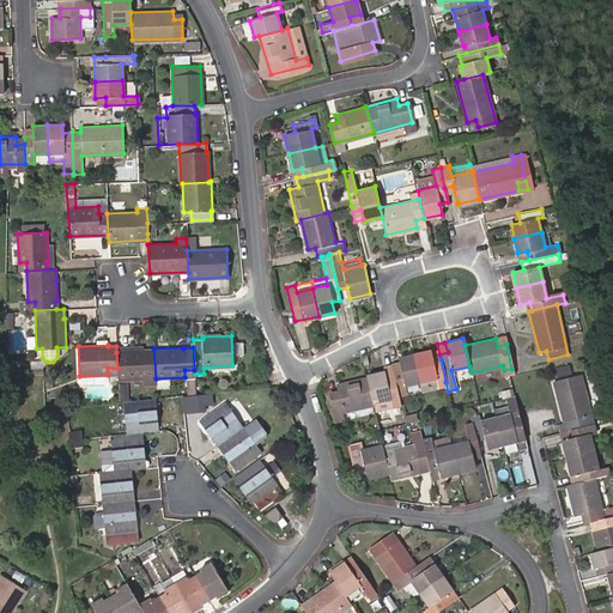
[(125,351),(116,352),(117,368),(117,381),(156,378),(153,349),(125,350),(125,351)]
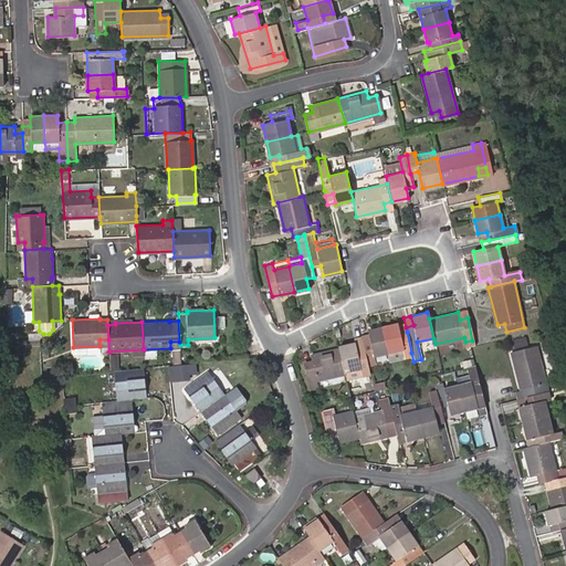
[(397,323),(380,327),(386,352),(402,348),(404,355),(411,353),(407,332),(399,333),(397,323)]
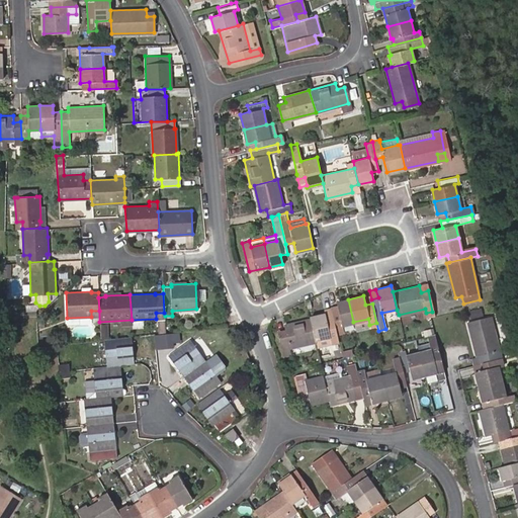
[(337,311),(332,312),(334,321),(336,332),(342,331),(341,325),(353,322),(348,299),(336,303),(337,311)]
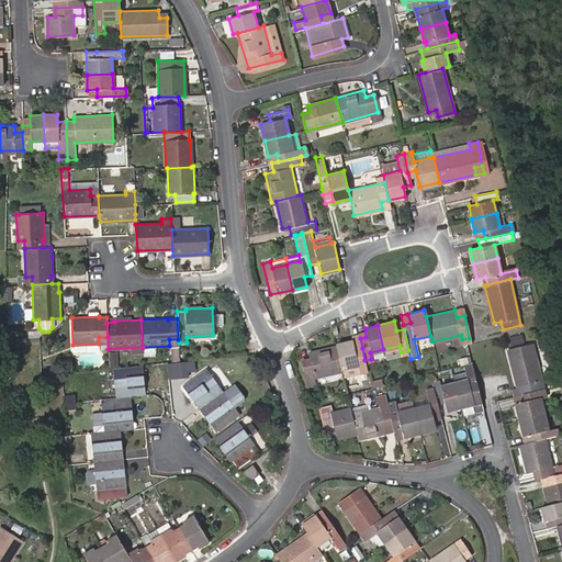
[(351,339),(334,344),(335,345),(341,370),(358,366),(359,372),(367,370),(364,360),(362,348),(355,350),(351,339)]
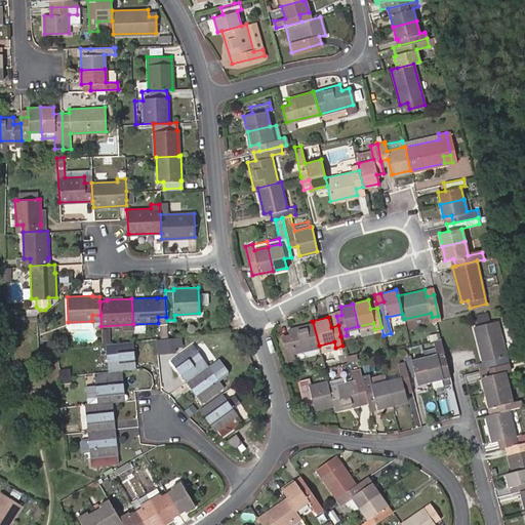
[(490,367),(507,363),(496,320),(473,326),(482,361),(488,360),(490,367)]
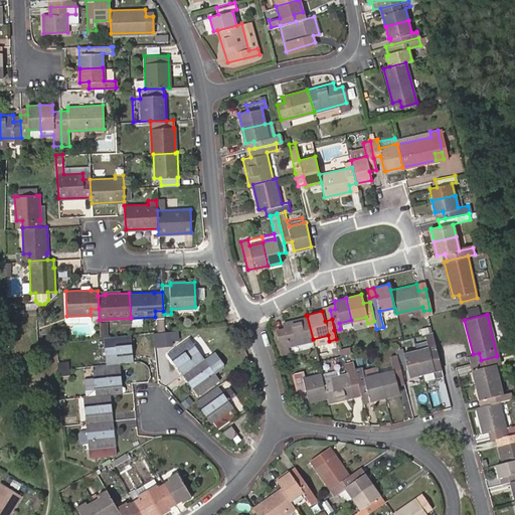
[(288,345),(313,339),(307,316),(282,322),(283,327),(276,329),(281,353),(289,351),(288,345)]
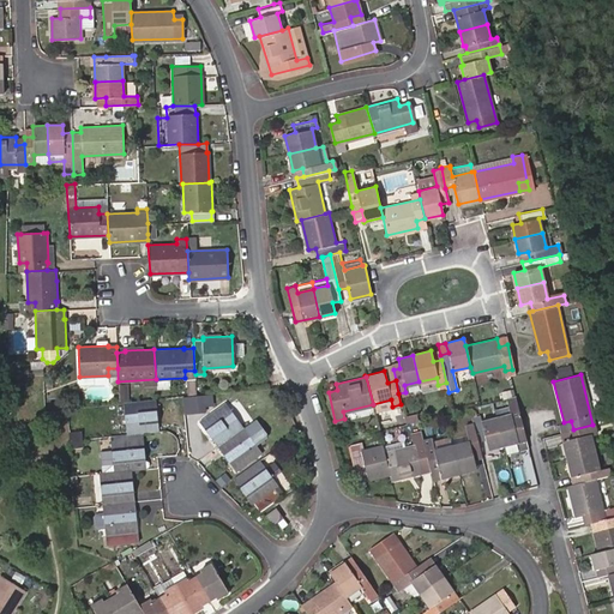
[(437,378),(419,383),(421,389),(438,385),(437,378)]
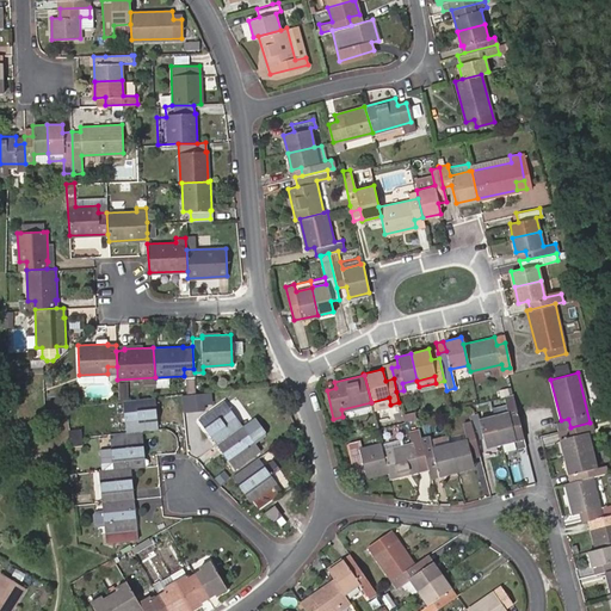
[(202,402),(211,401),(210,392),(196,393),(191,393),(192,409),(203,408),(202,402)]
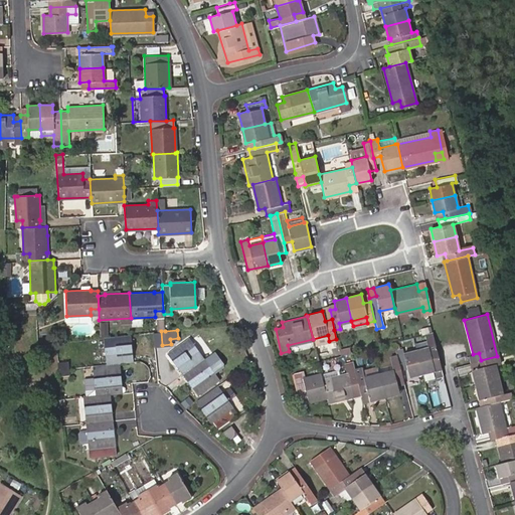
[(162,345),(161,331),(153,332),(155,346),(162,345)]
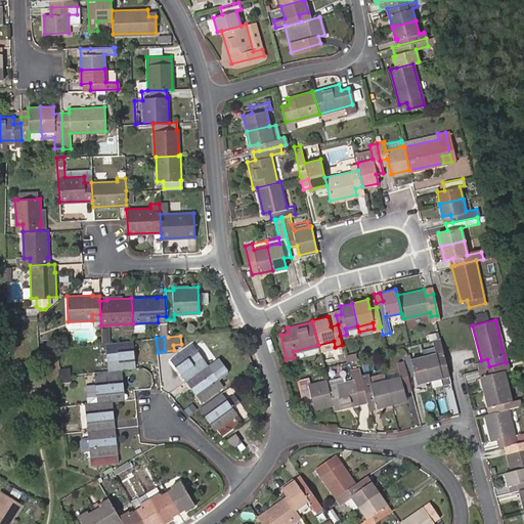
[(448,376),(439,339),(432,341),(435,354),(423,356),(429,380),(448,376)]
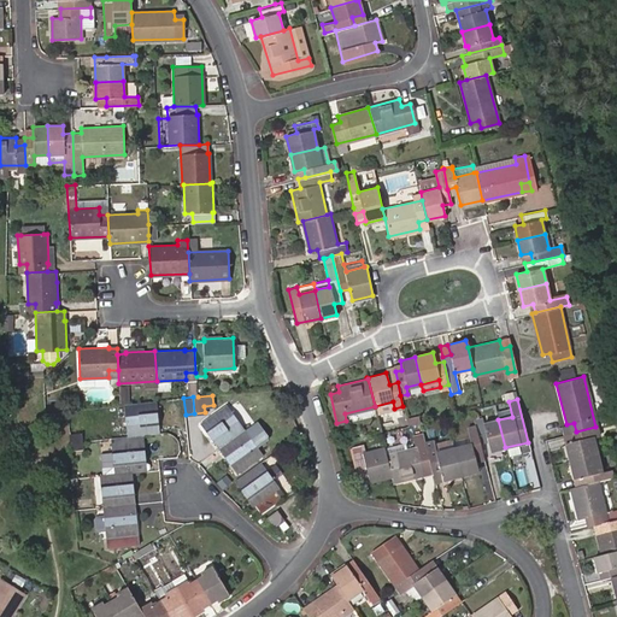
[(123,404),(124,417),(125,424),(127,435),(159,433),(156,400),(123,404)]
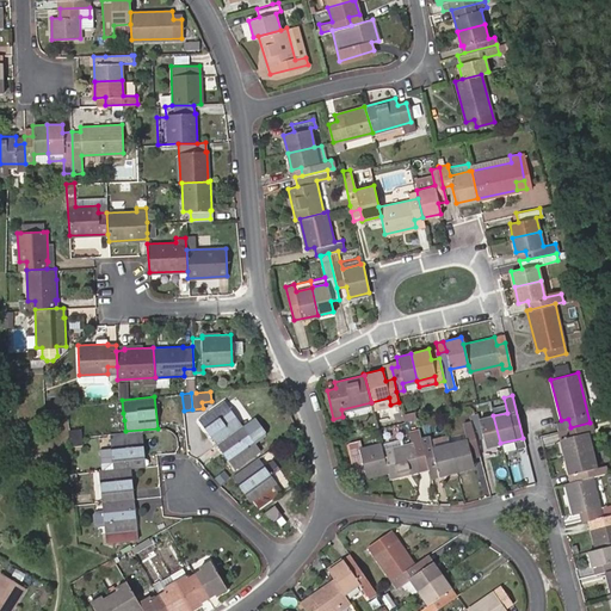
[(216,444),(241,425),(222,401),(198,419),(216,444)]
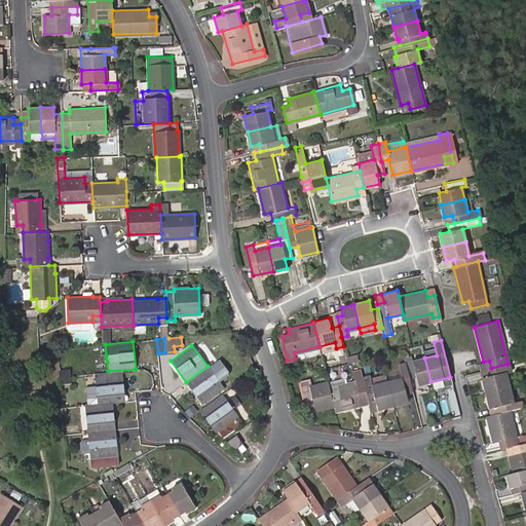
[(410,357),(404,358),(404,362),(408,378),(415,376),(417,384),(430,381),(424,358),(412,361),(410,357)]
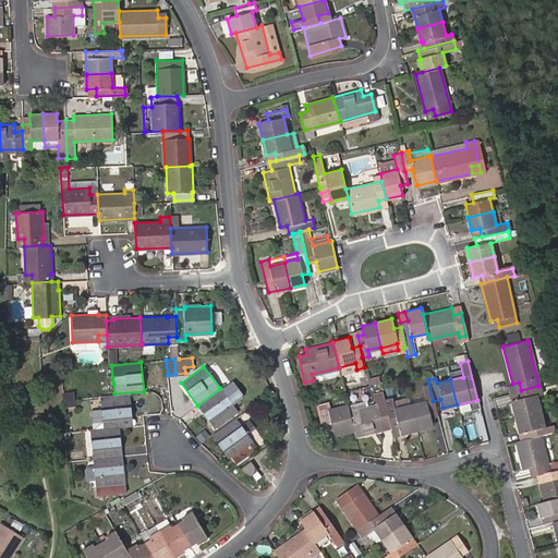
[(437,415),(433,401),(428,384),(422,386),(426,401),(410,405),(415,429),(432,425),(429,416),(437,415)]
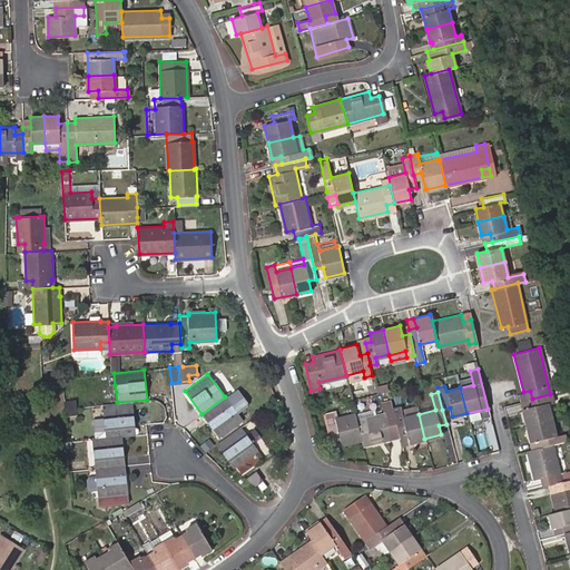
[(550,394),(532,399),(529,400),(531,408),(522,410),(526,425),(551,420),(548,403),(552,402),(550,394)]
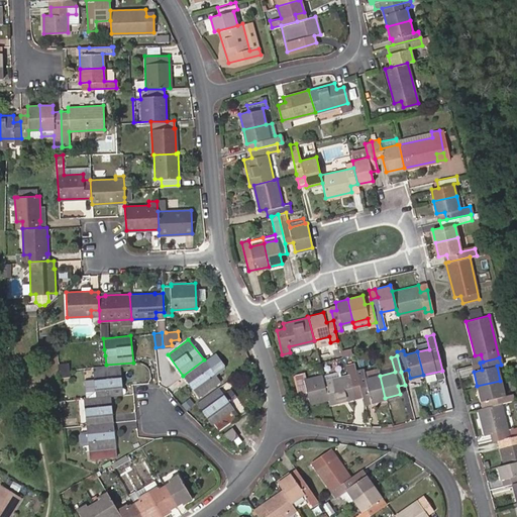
[(204,359),(183,376),(198,397),(219,382),(204,359)]
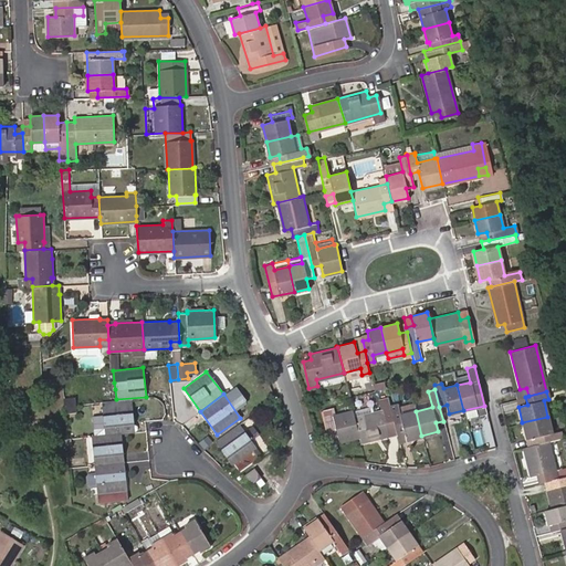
[(390,405),(388,397),(378,399),(381,410),(354,417),(358,437),(359,442),(388,436),(386,428),(395,426),(390,406),(390,405)]
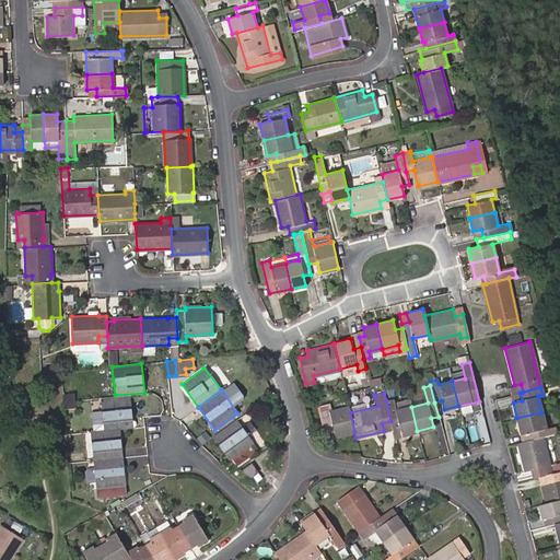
[(511,395),(513,403),(522,400),(520,393),(511,395)]
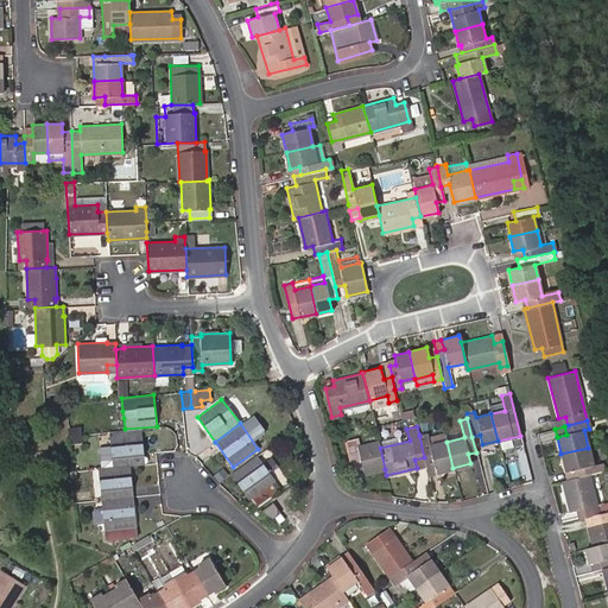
[(113,466),(128,464),(144,463),(140,432),(109,436),(111,445),(113,466)]
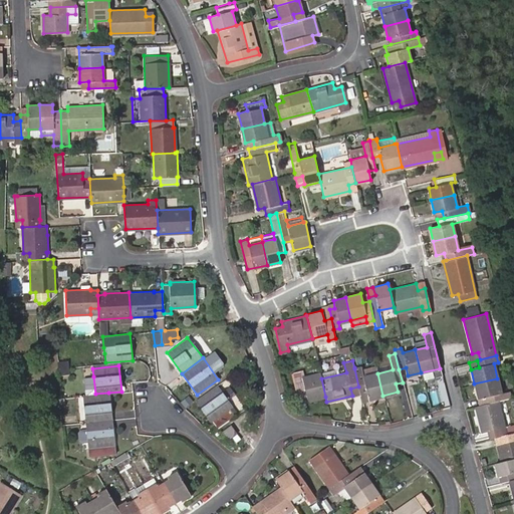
[(71,366),(60,367),(60,374),(72,373),(71,366)]
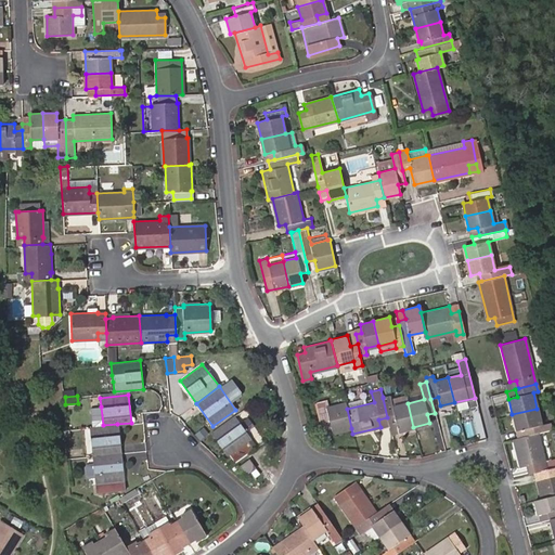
[(389,396),(383,397),(383,398),(387,417),(389,424),(396,422),(398,431),(413,427),(408,403),(391,407),(389,396)]
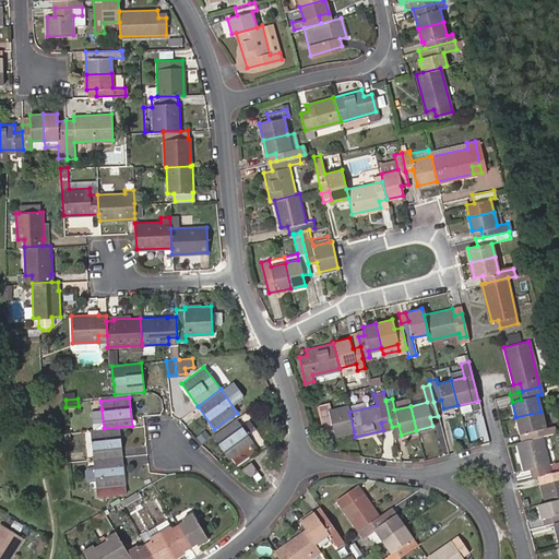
[(349,412),(347,405),(329,411),(329,406),(320,408),(325,431),(333,429),(335,436),(354,431),(349,412)]
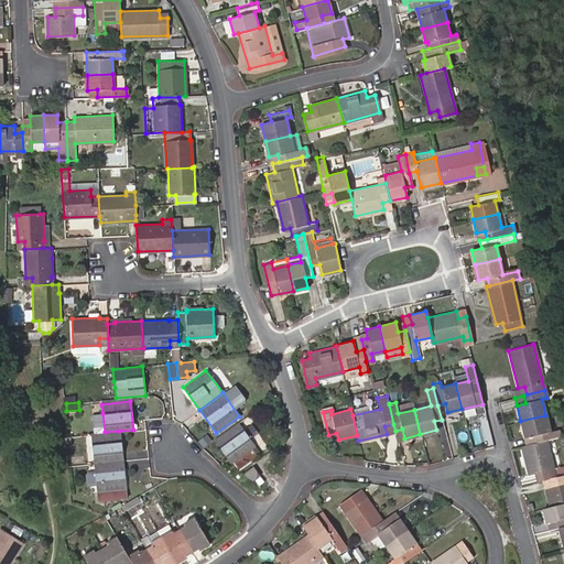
[(94,433),(105,432),(102,413),(91,414),(94,433)]
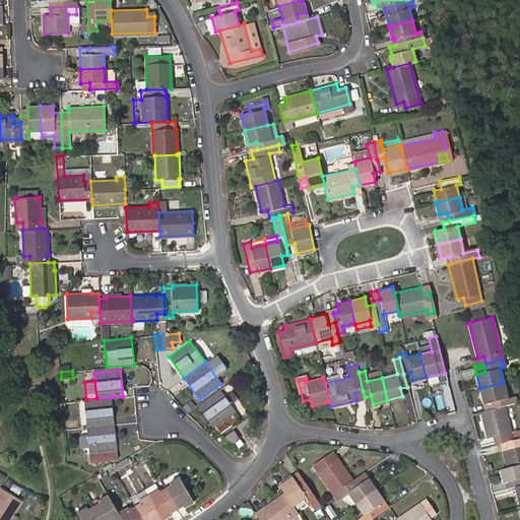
[(503,383),(479,388),(483,403),(492,401),(494,408),(504,405),(513,403),(511,397),(507,397),(503,383)]
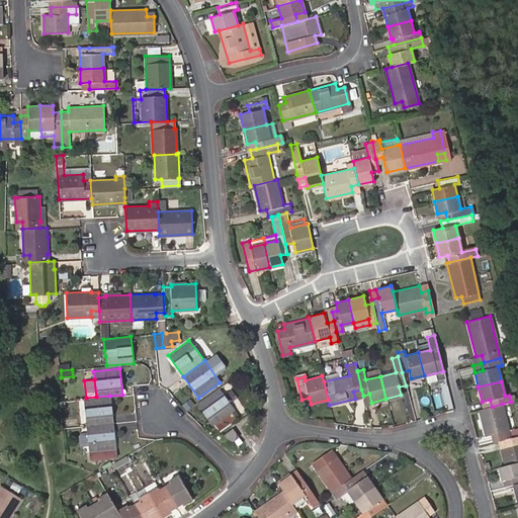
[(229,403),(223,395),(219,387),(196,404),(211,425),(213,424),(220,430),(237,419),(231,412),(234,410),(229,403)]
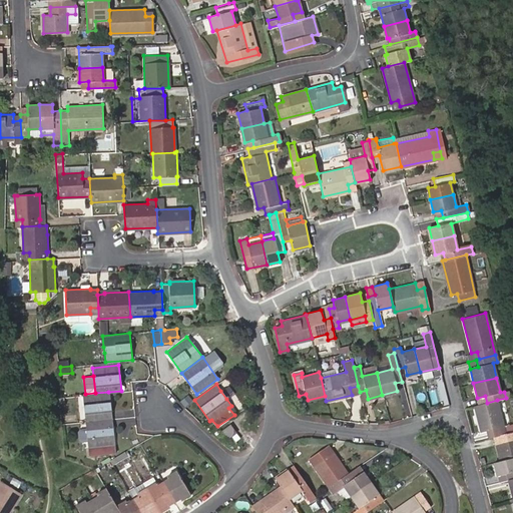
[(220,391),(226,399),(233,394),(228,386),(220,391)]
